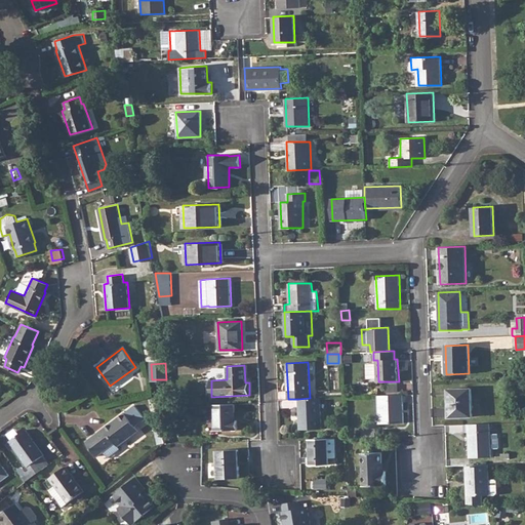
[(470,388),(448,389),(448,404),(450,405),(450,417),(471,416),(470,388)]
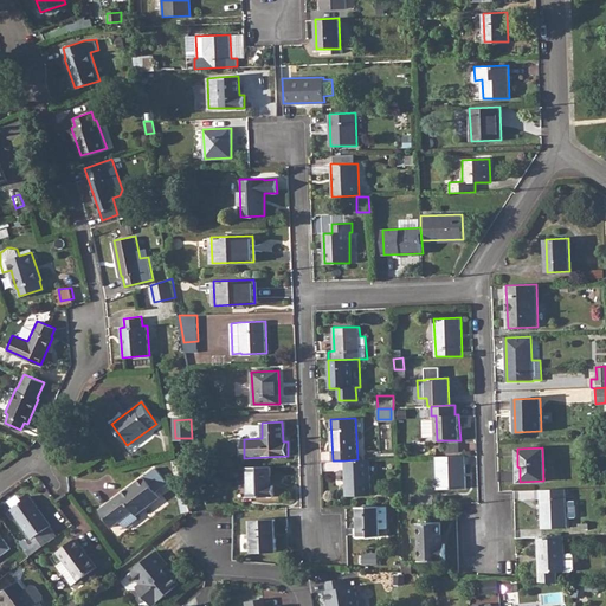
[(465,456),(436,457),(438,489),(466,487),(465,456)]
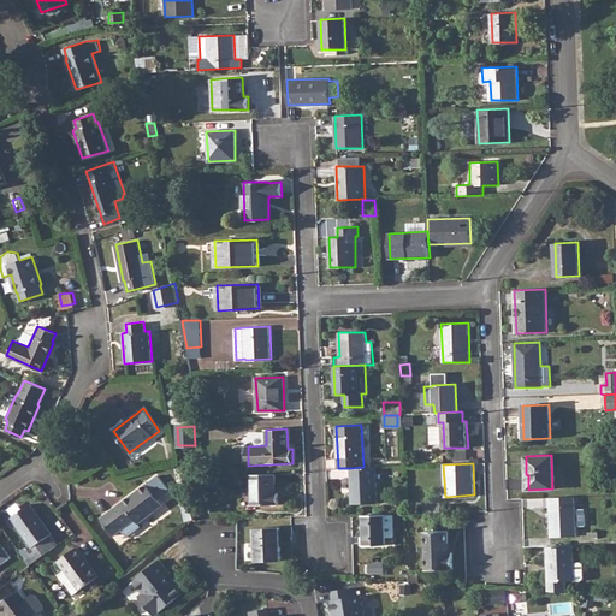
[(363,467),(350,468),(351,504),(378,503),(375,467),(363,467)]
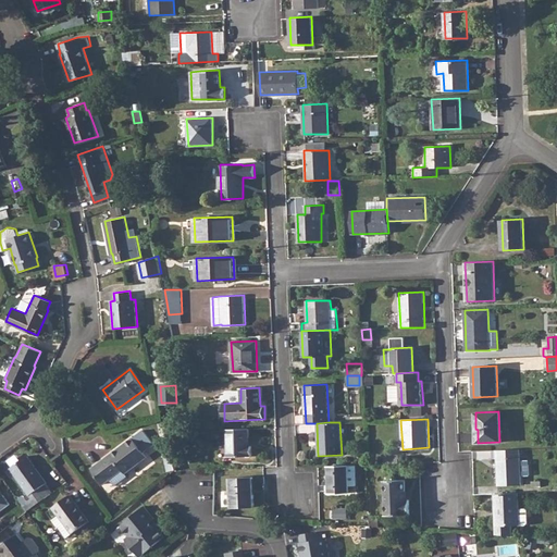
[(249,429),(226,430),(227,445),(219,445),(219,456),(229,456),(229,457),(252,457),(252,446),(249,446),(249,429)]
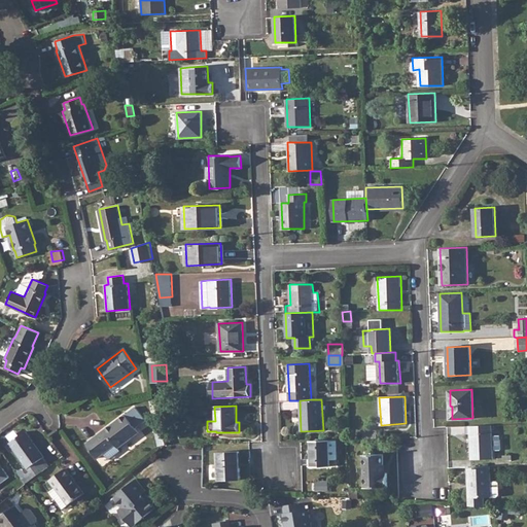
[(120,450),(118,448),(139,432),(126,414),(104,429),(86,443),(97,458),(103,453),(108,459),(120,450)]
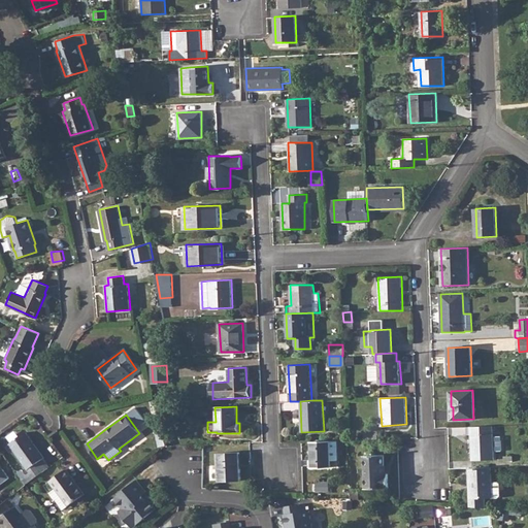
[(493,426),(467,426),(468,435),(471,435),(472,460),(495,459),(495,450),(502,450),(501,436),(494,436),(493,426)]
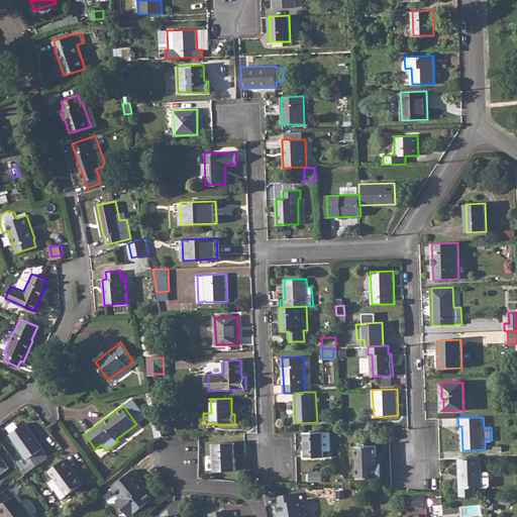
[(163,435),(160,422),(152,424),(156,437),(163,435)]
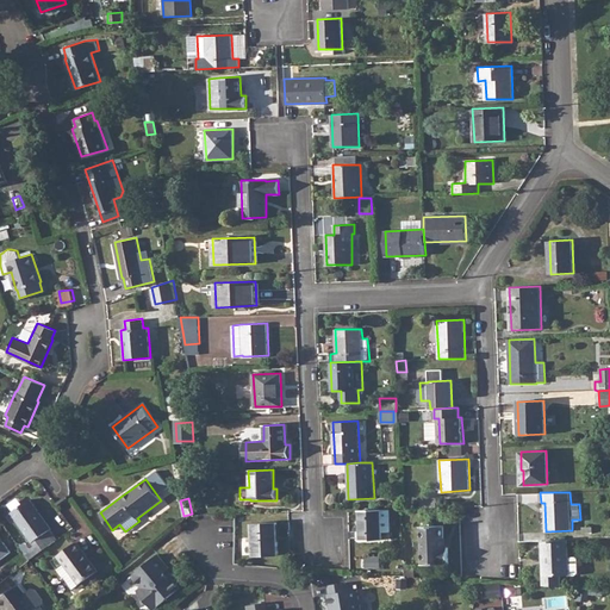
[(422,498),(422,508),(437,508),(436,498),(422,498)]
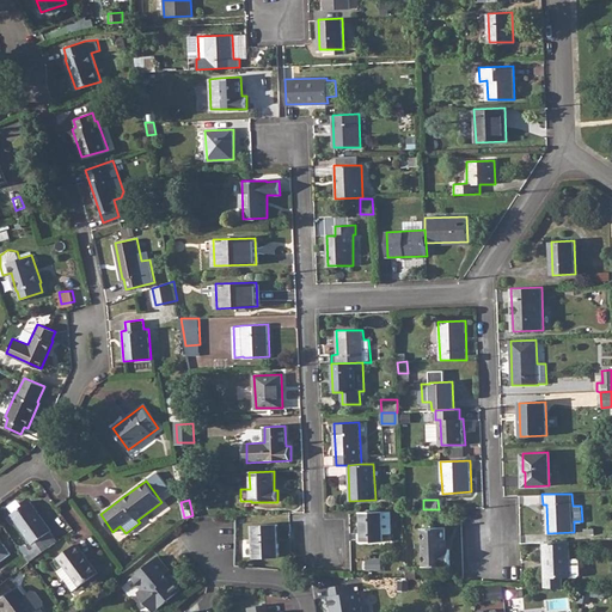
[(36,548),(25,555),(30,562),(57,543),(50,532),(51,531),(30,501),(11,514),(36,548)]
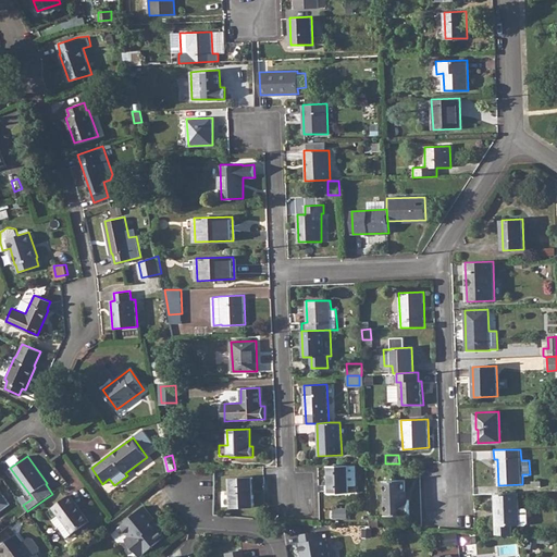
[(321,489),(330,489),(329,465),(320,466),(321,489)]
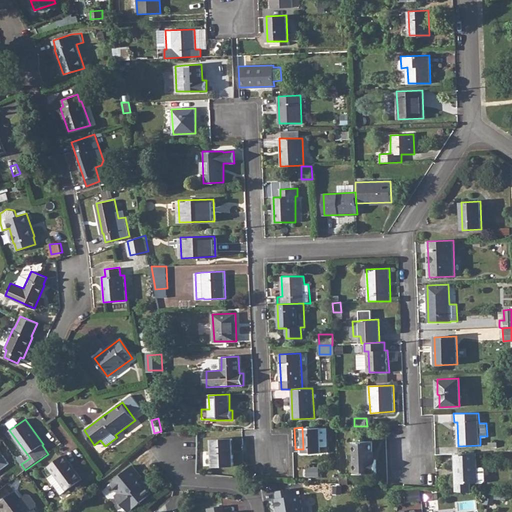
[(320,427),(303,428),(304,453),(321,453),(320,427)]
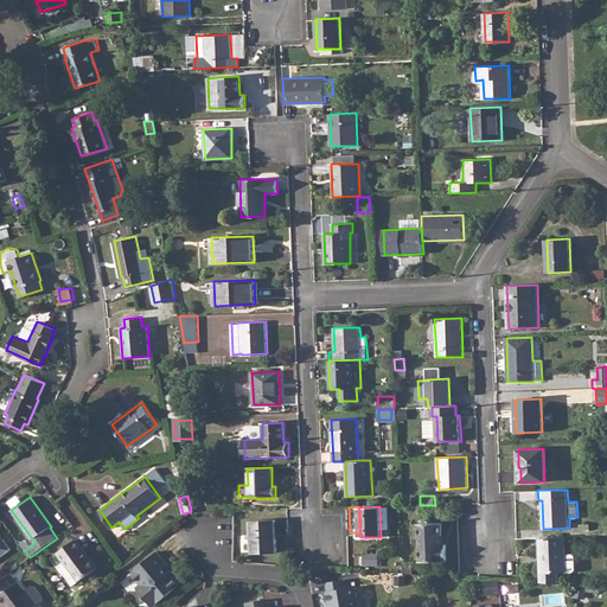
[(275,519),(251,522),(253,554),(278,553),(275,519)]
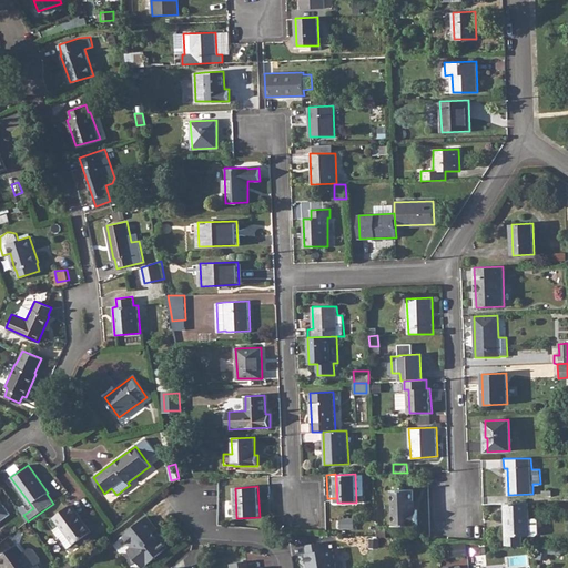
[(413,489),(392,490),(393,526),(418,525),(417,509),(414,509),(413,489)]
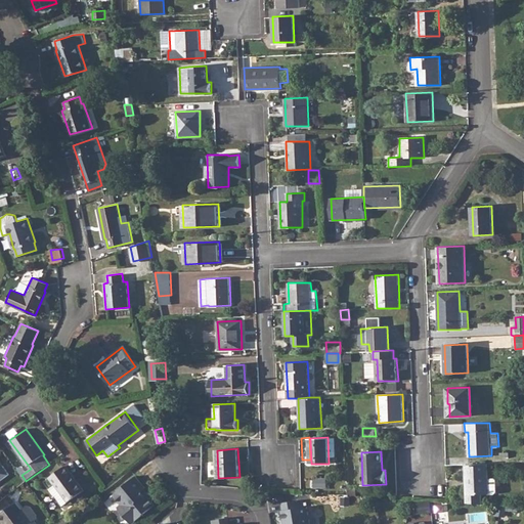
[(0,462),(0,479),(8,474),(0,462)]
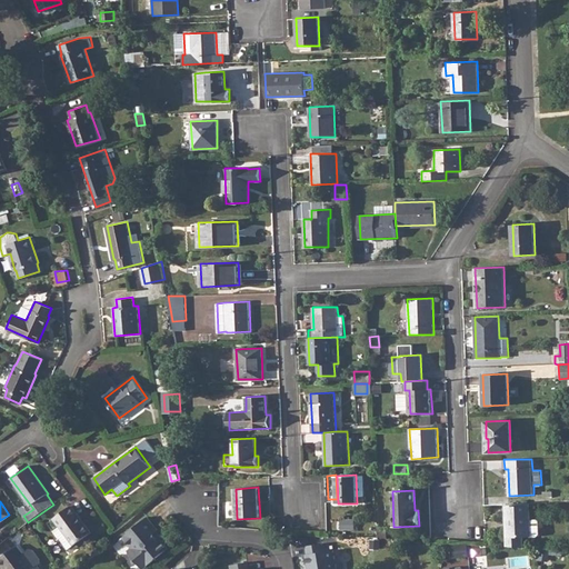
[(530,503),(507,505),(508,546),(523,547),(523,536),(538,536),(540,533),(539,520),(538,519),(531,519),(530,503)]
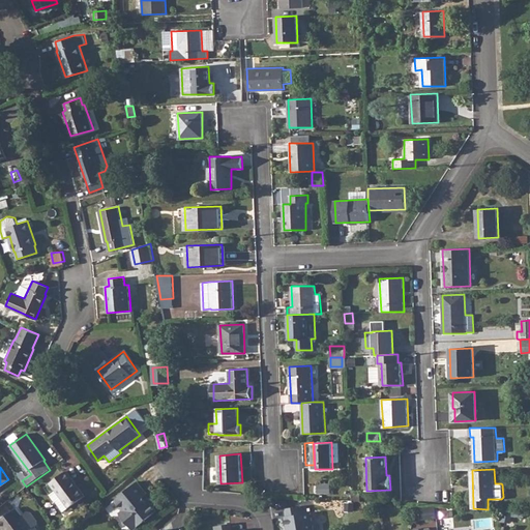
[(54,489),(50,493),(63,511),(85,496),(67,471),(50,483),(54,489)]
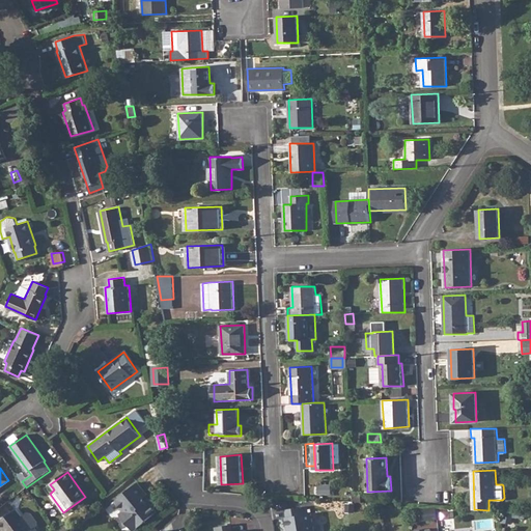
[(135,484),(113,503),(122,513),(117,516),(130,530),(134,530),(155,514),(145,503),(144,504),(141,500),(145,496),(135,484)]
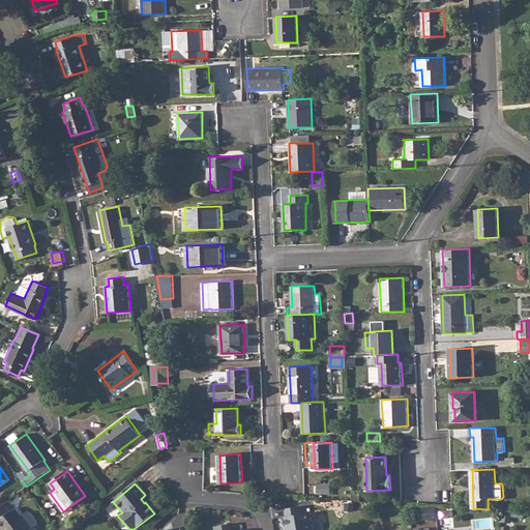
[(298,505),(283,508),(284,517),(283,517),(285,527),(287,527),(287,529),(311,529),(307,511),(304,512),(303,507),(301,506),(298,506),(298,505)]
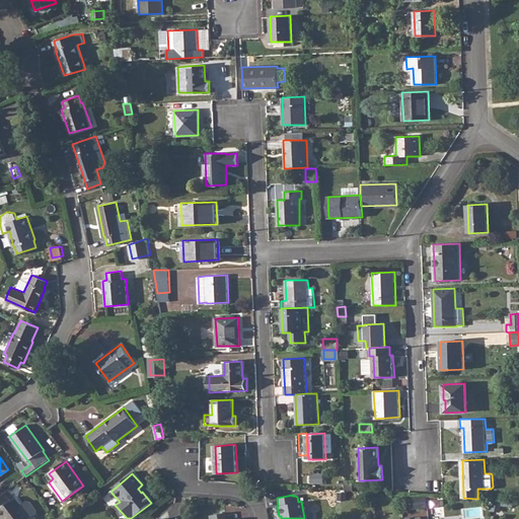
[(15,497),(0,508),(0,513),(4,518),(27,518),(30,517),(35,513),(35,509),(29,501),(25,500),(20,504),(15,497)]
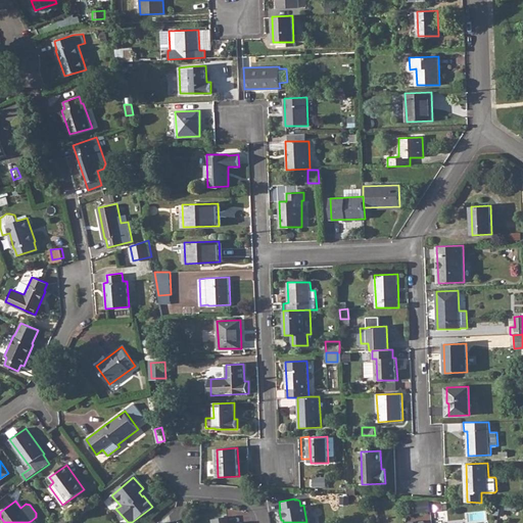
[(431,501),(416,501),(416,511),(431,511),(431,501)]
